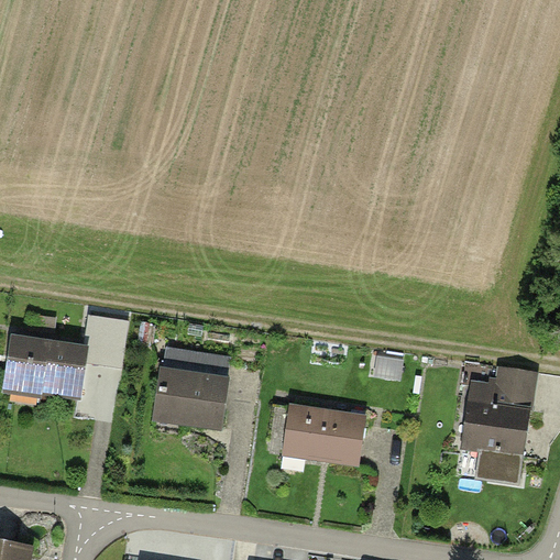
[(91,352),(10,339),(1,392),(81,406),(91,352)]
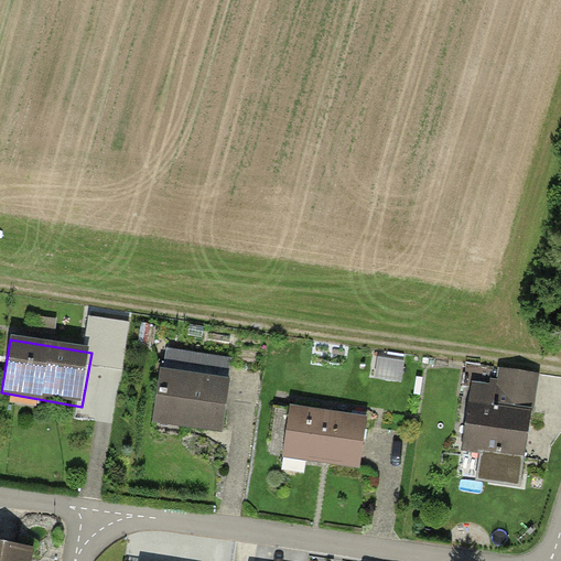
[(233,373),(160,365),(154,424),(227,432),(233,373)]
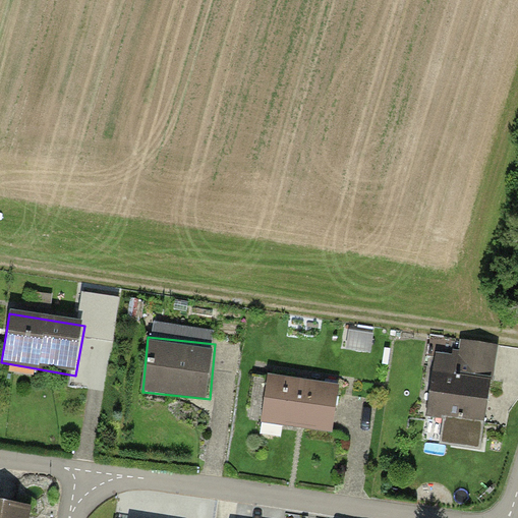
[(266,371),(257,420),(330,434),(338,385),(266,371)]
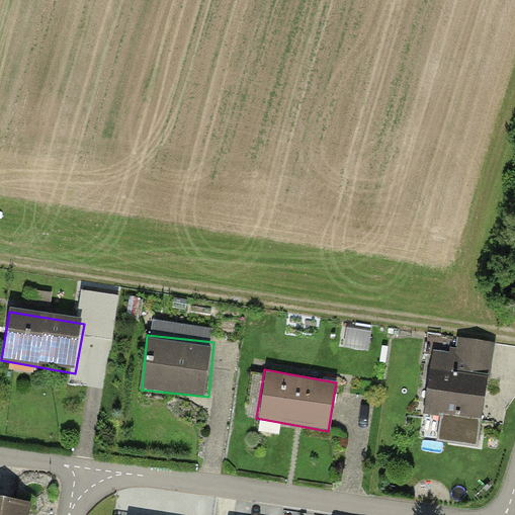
[(492,382),(423,371),(417,412),(485,423),(492,382)]
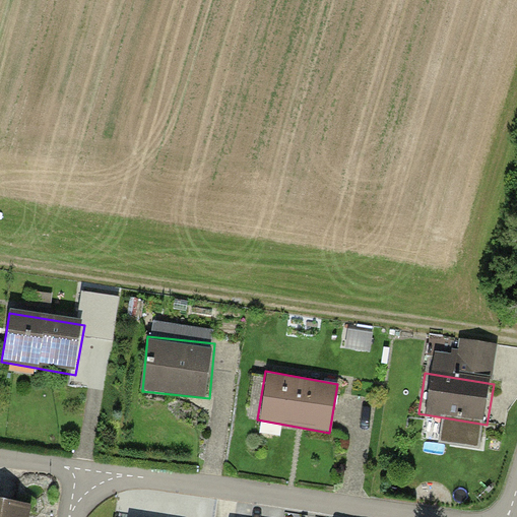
[(28,516),(30,503),(0,498),(0,516),(28,516)]
